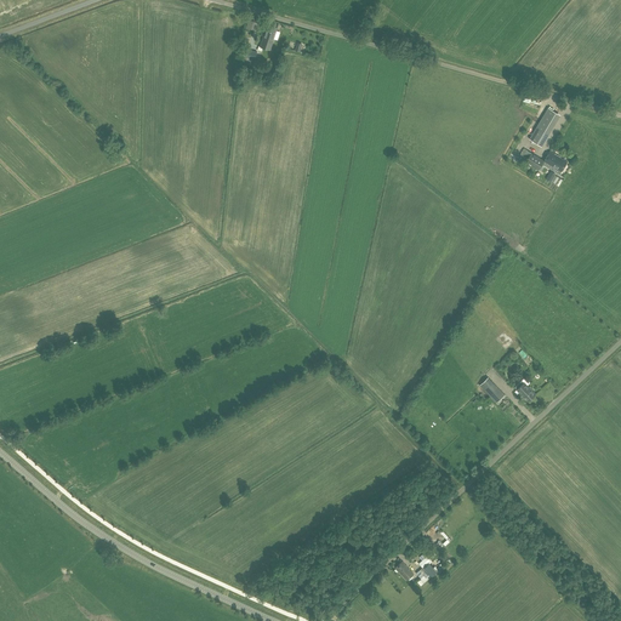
[(265,36),(274,39),(278,28),(268,26),(265,36)]
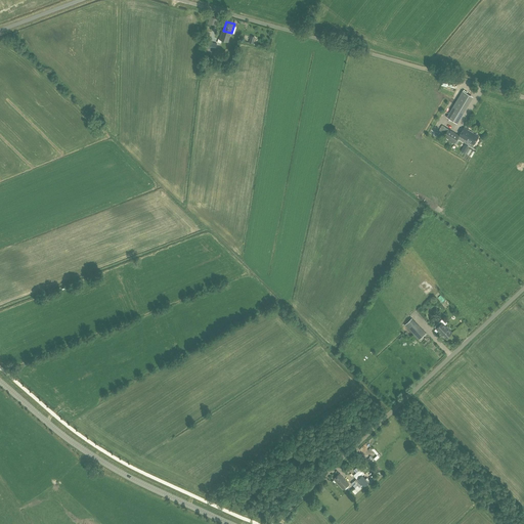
[(231,33),(223,31),(222,31),(219,39),(228,42),(231,33)]
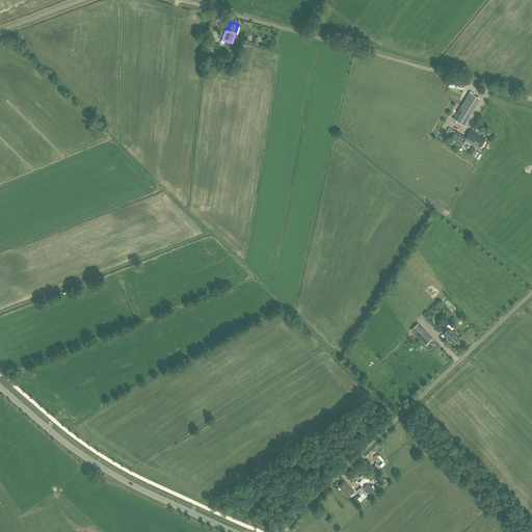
[(217,55),(220,44),(209,42),(207,48),(209,49),(208,53),(217,55)]
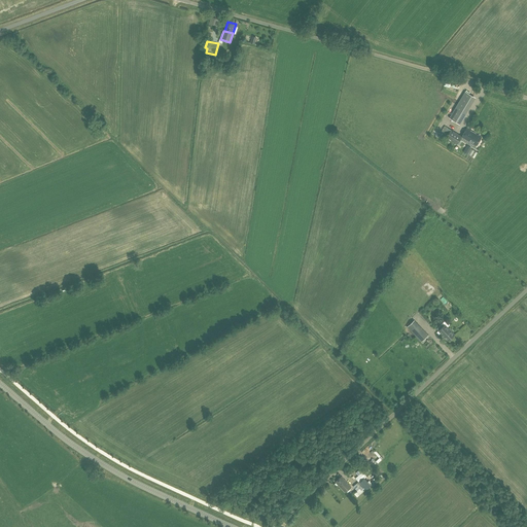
[(459,124),(475,97),(464,91),(449,116),(459,124)]
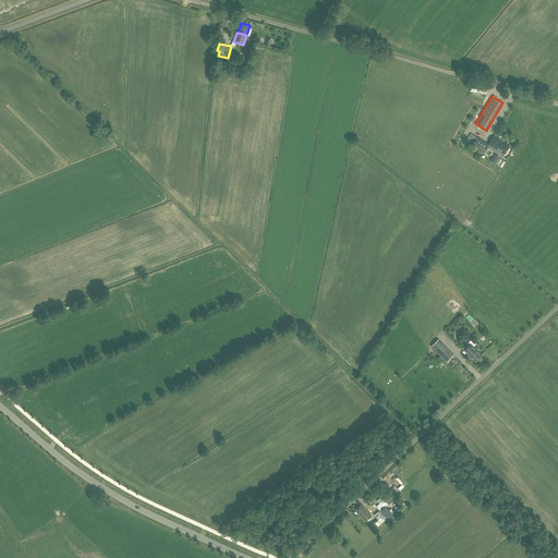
[(484,153),(489,144),(477,136),(471,148),(470,149),(475,153),(476,152),(477,149),(480,150),(478,153),(483,155),(484,153)]
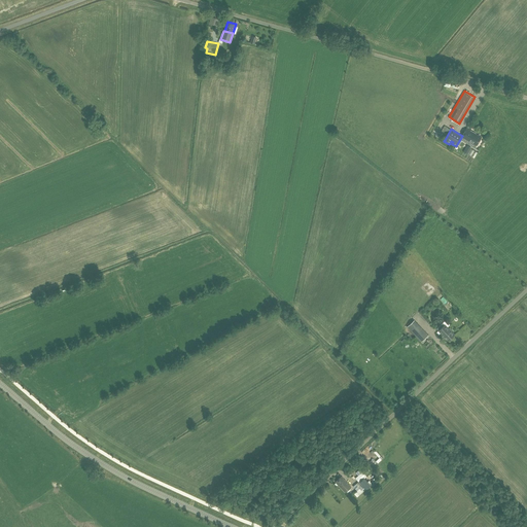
[(462,136),(463,137),(461,140),(476,148),(477,145),(479,143),(479,142),(480,141),(480,140),(482,137),(466,129),(462,136)]
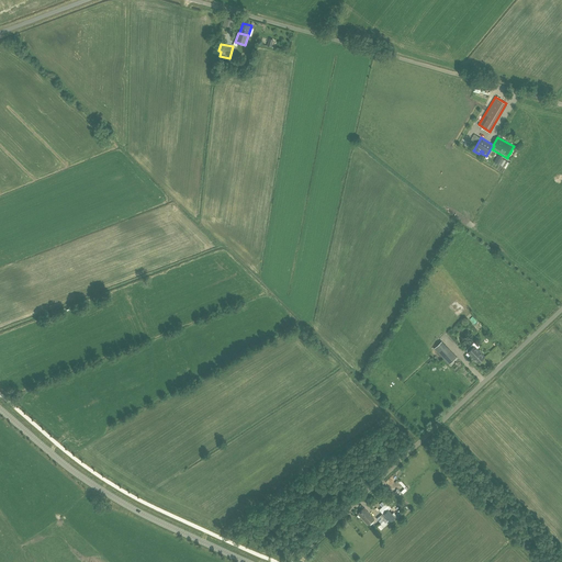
[(457,358),(445,346),(441,343),(434,349),(438,352),(449,364),(457,358)]
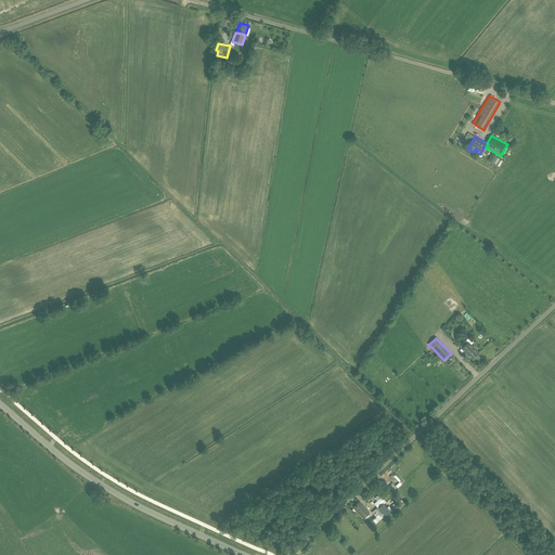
[(468,341),(466,339),(460,346),(462,348),(472,359),(478,352),(468,341)]
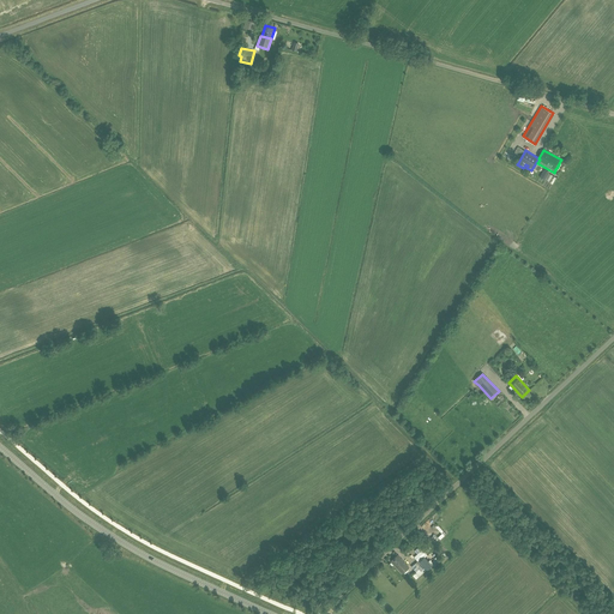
[(417,561),(426,553),(426,554),(432,548),(428,545),(426,547),(422,545),(420,547),(422,549),(414,558),(417,561)]
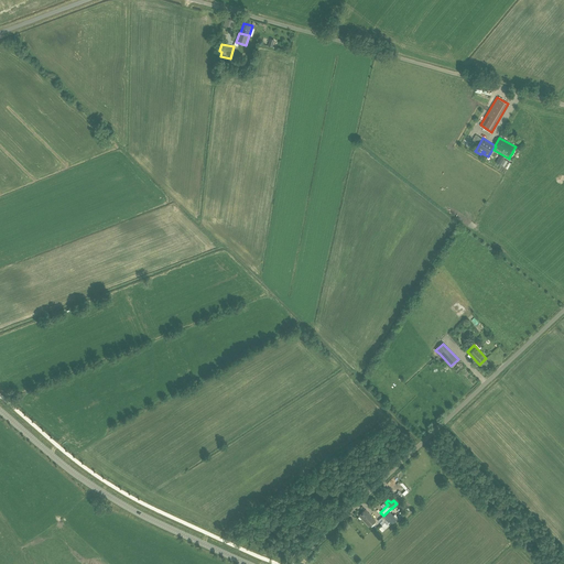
[(358,516),(369,527),(376,520),(366,509),(358,516)]
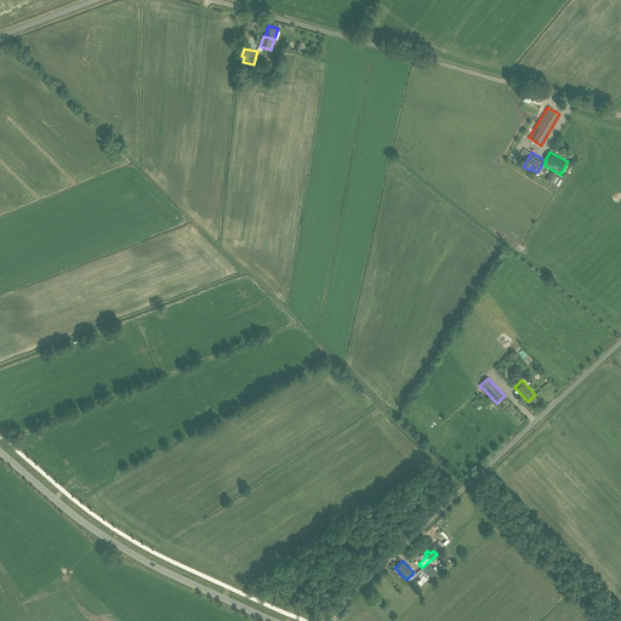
[(431,576),(437,571),(438,574),(444,569),(440,564),(437,568),(434,565),(433,568),(429,563),(423,568),(431,576)]
